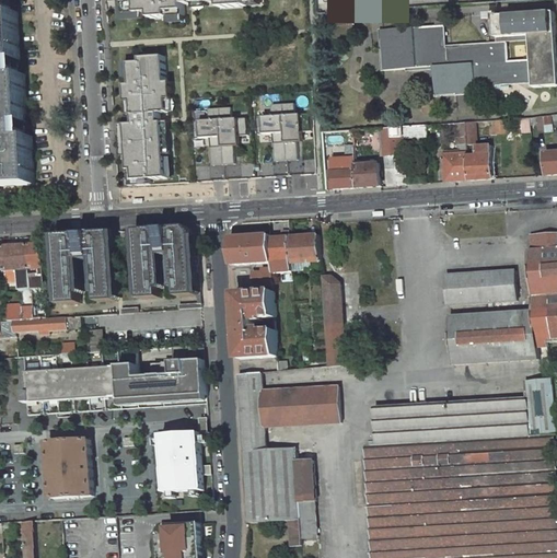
[(15,73),(12,11),(7,11),(6,0),(0,0),(0,182),(30,181),(27,135),(23,135),(20,72),(15,73)]
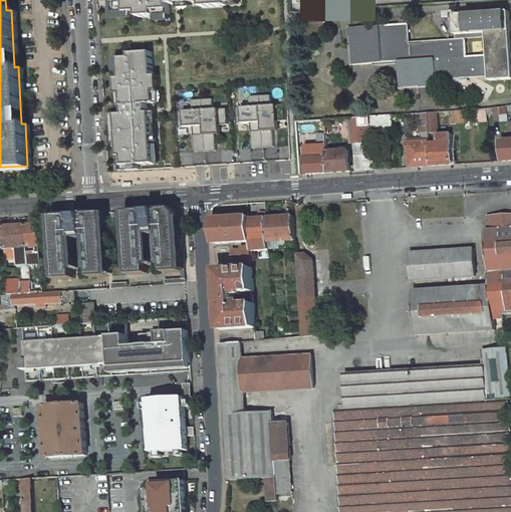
[(117,0),(117,1),(131,0),(132,11),(142,10),(143,15),(156,14),(156,11),(171,10),(170,4),(205,1),(205,7),(229,5),(229,1),(242,0),(117,0)]
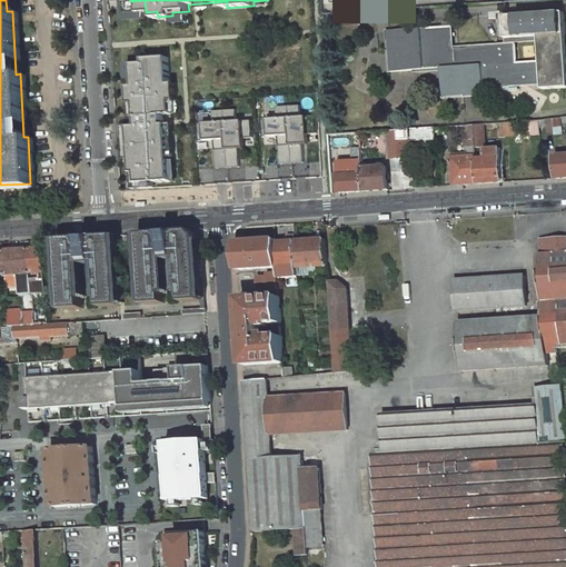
[(560,11),(505,16),(505,13),(500,13),(500,17),(498,17),(500,48),(454,51),(454,61),(437,62),(437,52),(435,25),(381,28),(385,69),(437,67),(439,95),(484,92),(484,87),(540,83),(540,88),(565,87),(560,11)]
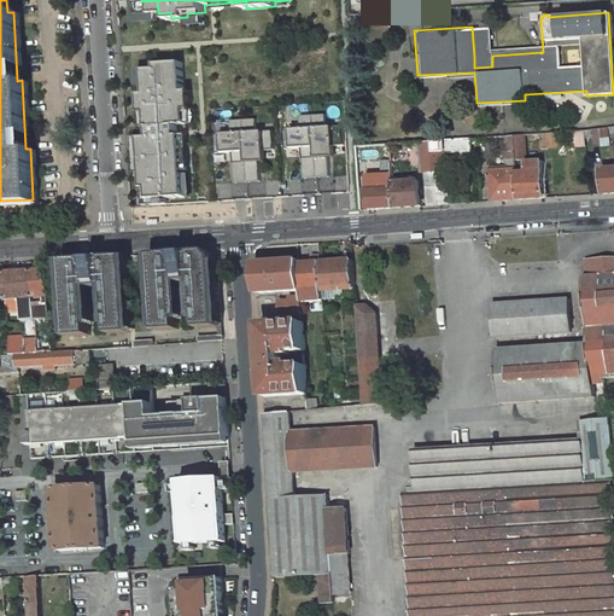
[(492,56),(474,57),(474,68),(492,67),(492,56)]
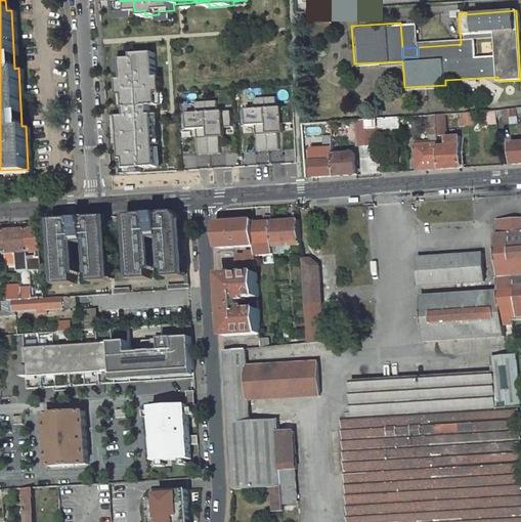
[(133,58),(122,58),(124,80),(120,80),(121,94),(127,94),(129,117),(120,118),(123,158),(129,157),(130,167),(157,166),(153,116),(149,117),(149,105),(160,104),(159,94),(164,94),(163,75),(159,76),(157,50),(133,52),(133,58)]
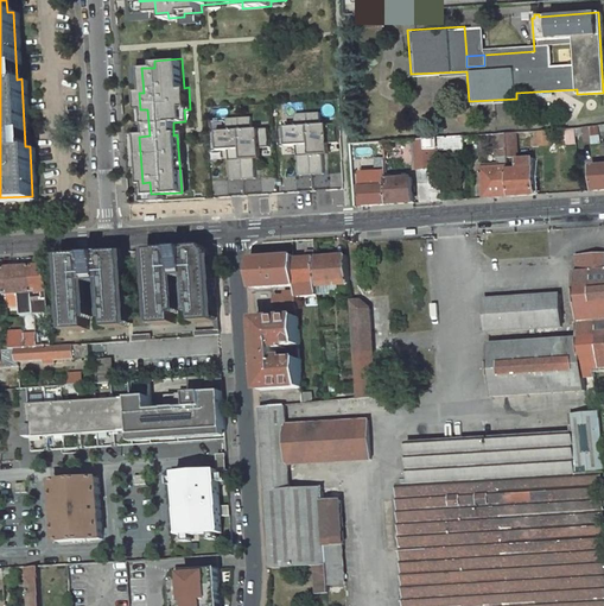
[(294,124),(284,125),(285,145),(294,144),(297,174),(320,171),(319,153),(330,152),(328,125),(320,124),(319,111),(293,112),(294,124)]
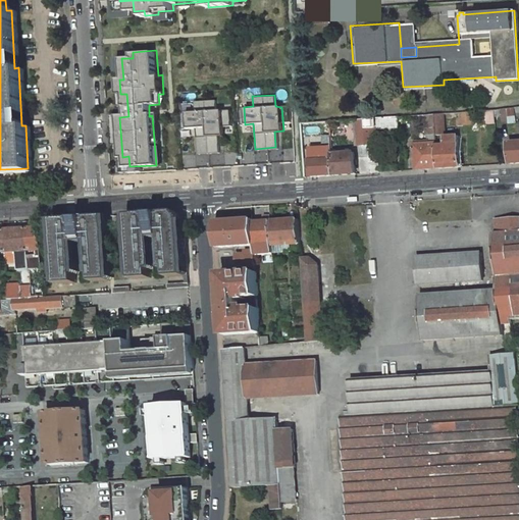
[(194,110),(185,111),(186,128),(194,127),(196,153),(216,151),(215,136),(224,135),(222,111),(216,110),(215,99),(194,100),(194,110)]
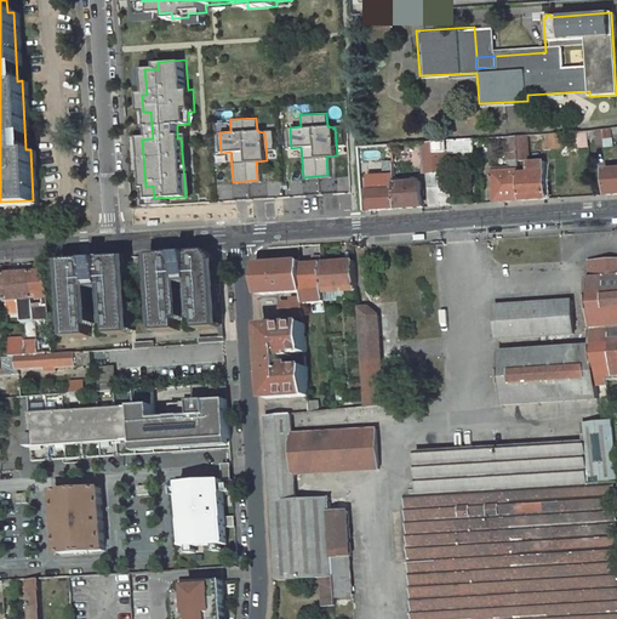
[(559,131),(546,132),(541,132),(541,138),(540,138),(540,147),(560,146),(559,131)]
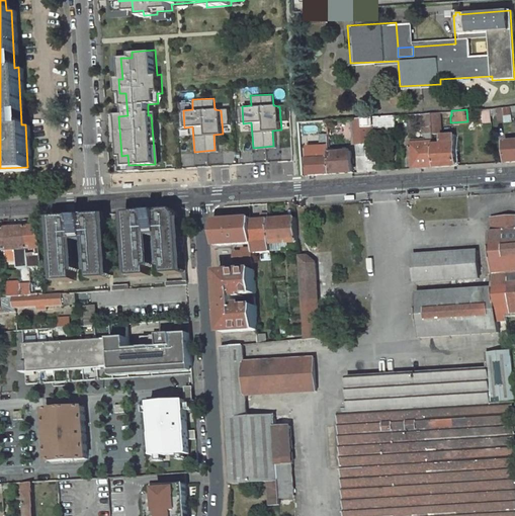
[(429,135),(427,111),(412,112),(413,121),(420,121),(420,133),(422,141),(409,142),(410,167),(432,166),(430,144),(429,135)]
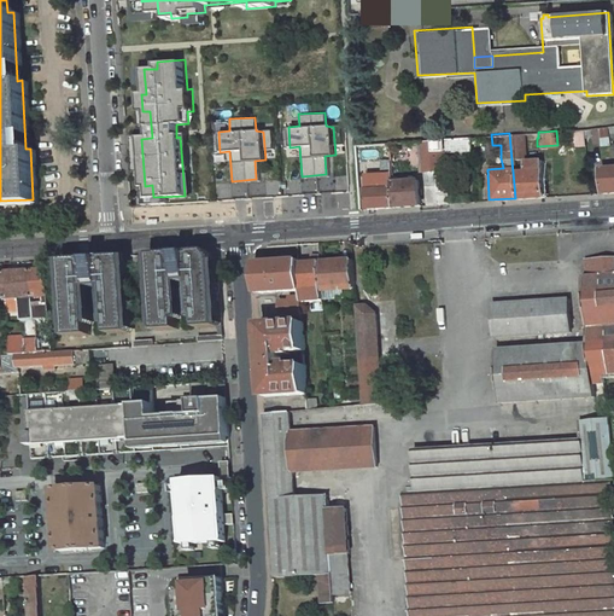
[(524,160),(521,133),(509,133),(512,161),(524,160)]
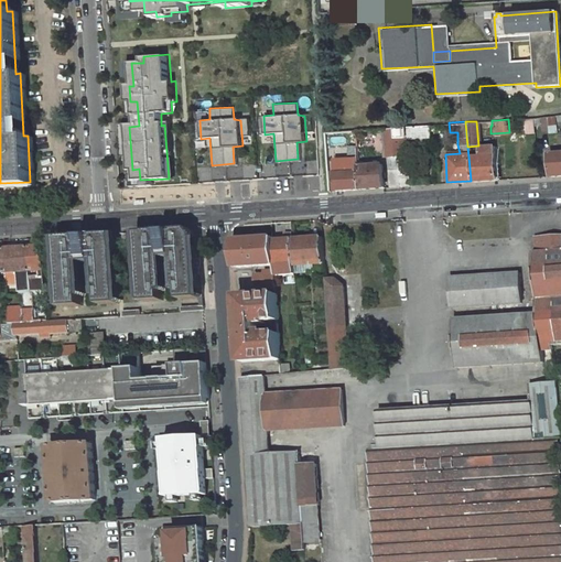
[(410,158),(410,142),(403,142),(402,137),(428,134),(427,125),(392,127),(395,158),(397,185),(407,184),(406,166),(401,166),(401,158),(410,158)]
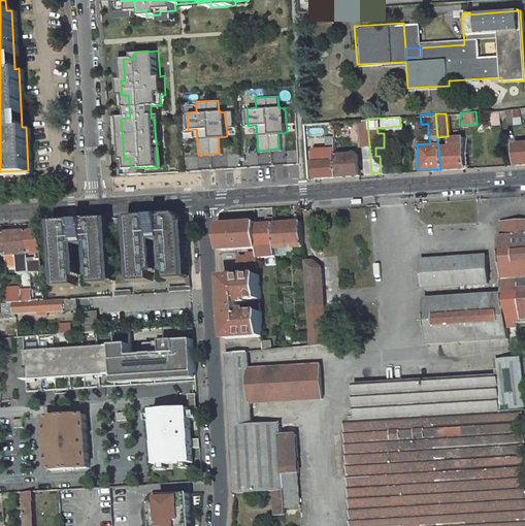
[(357,119),(359,144),(360,144),(362,173),(371,173),(369,148),(367,119),(357,119)]
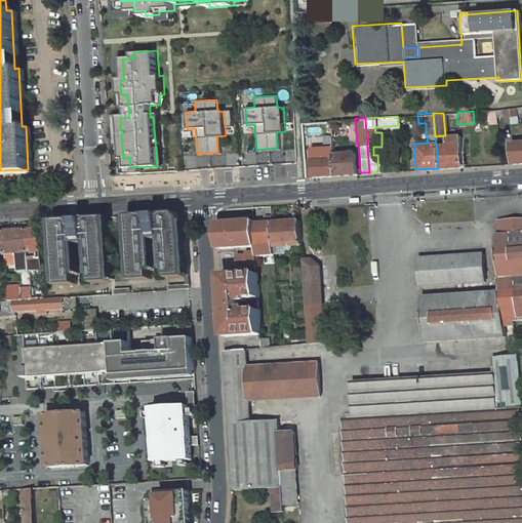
[(337,143),(336,119),(328,120),(330,144),(337,143)]
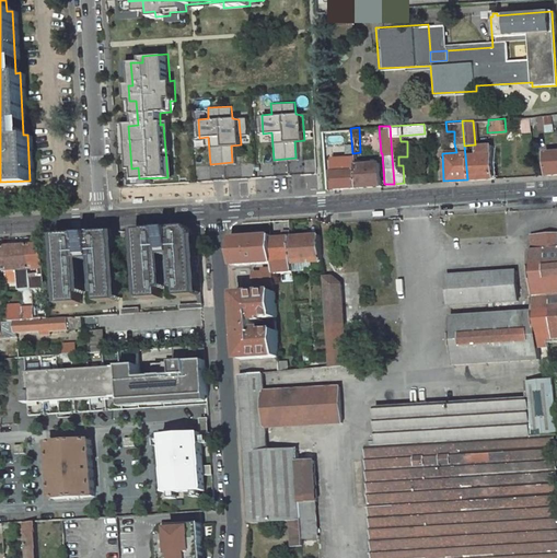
[(344,128),(346,158),(354,158),(352,153),(350,128),(344,128)]
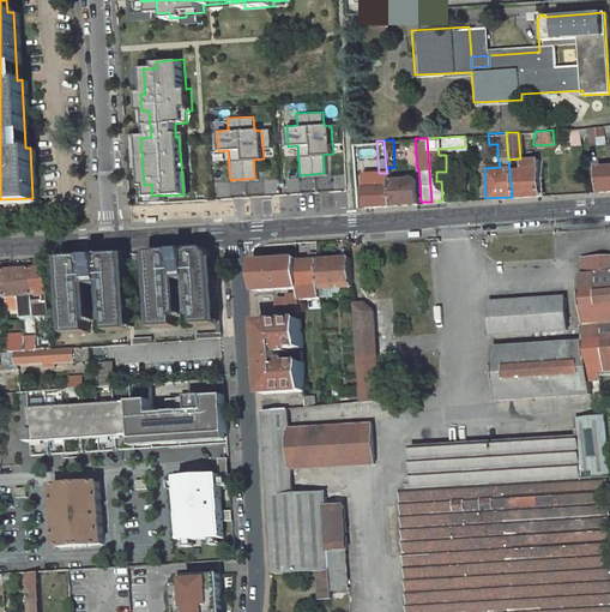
[(351,160),(352,177),(362,175),(361,159),(351,160)]
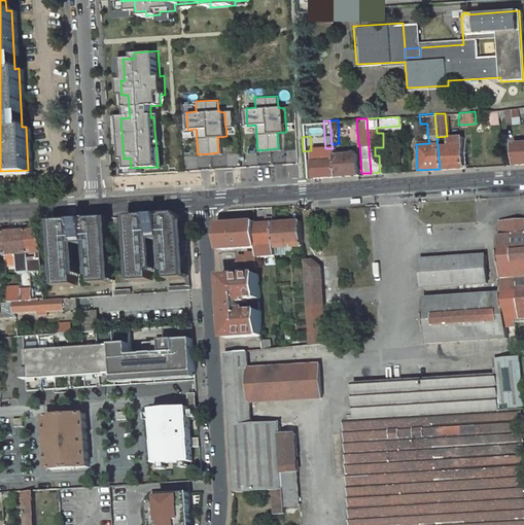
[(438,146),(440,169),(449,168),(461,167),(459,136),(447,136),(447,145),(438,146)]
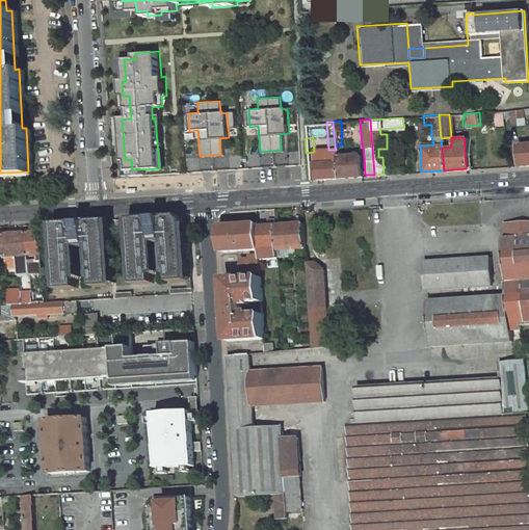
[(528,141),(516,143),(518,165),(528,164),(528,141)]
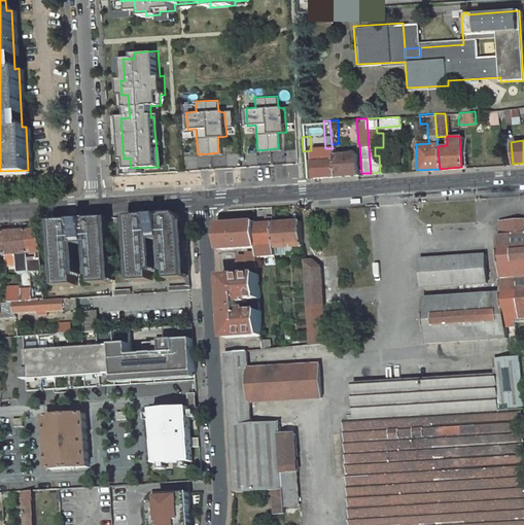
[(335,175),(333,153),(333,148),(325,148),(326,160),(310,161),(311,176),(335,175)]
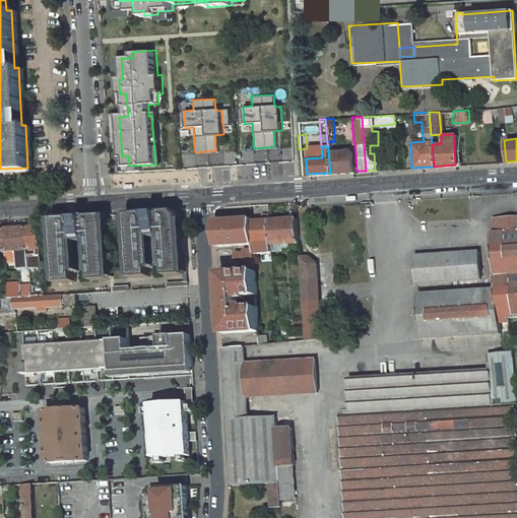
[(351,172),(350,150),(343,150),(343,148),(340,148),(340,150),(328,151),(330,173),(351,172)]
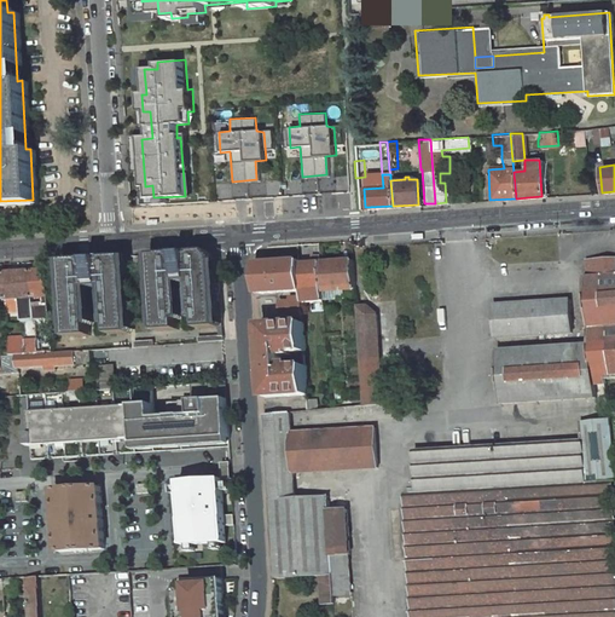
[(144,263),(149,329),(174,328),(173,317),(170,274),(189,272),(190,278),(192,326),(218,324),(214,258),(210,259),(209,254),(203,248),(148,252),(149,263),(144,263)]
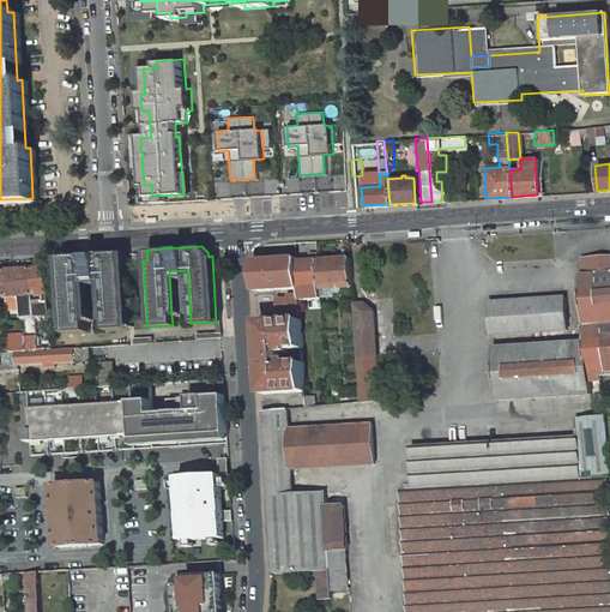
[(80,255),(59,256),(64,333),(85,331),(82,283),(82,277),(100,276),(100,282),(103,330),(125,328),(120,252),(98,253),(98,255),(80,256),(80,255)]
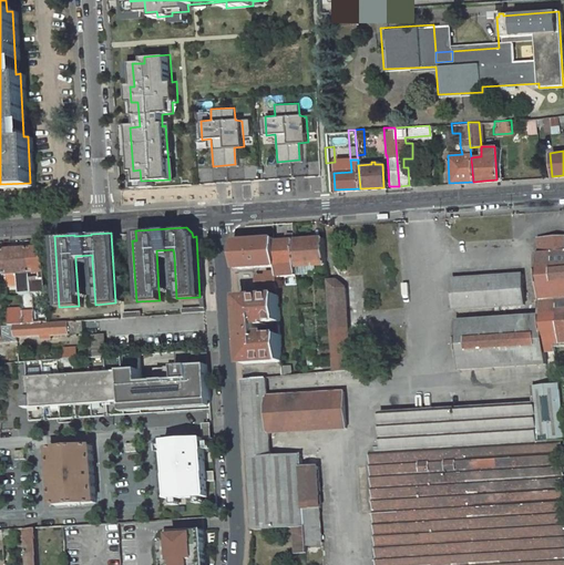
[(293,264),(291,238),(290,233),(284,233),(284,239),(272,240),(273,264),(273,270),(274,275),(294,274),(293,264)]
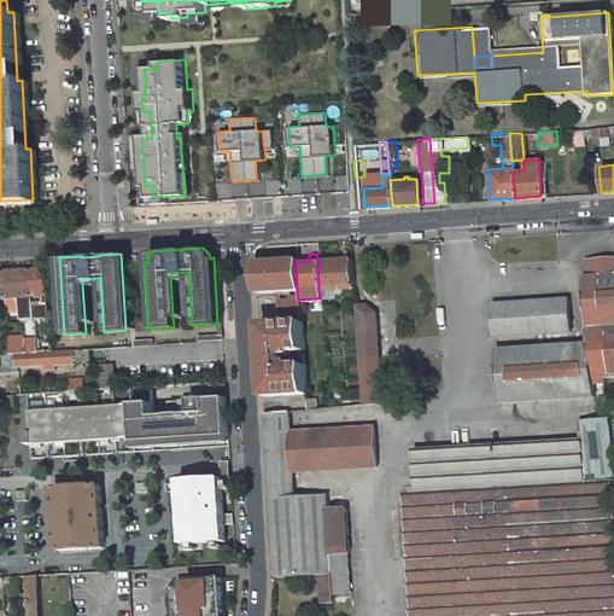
[(602,377),(613,375),(613,271),(612,272),(610,255),(583,257),(584,275),(579,275),(584,342),(493,349),(497,401),(591,395),(590,382),(602,381),(602,377)]
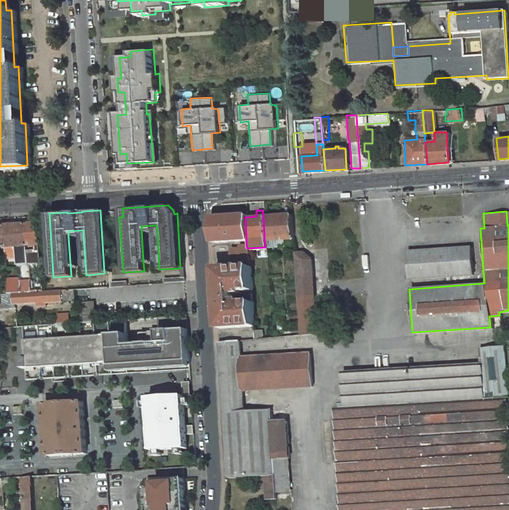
[(289,214),(263,215),(264,238),(291,237),(289,214)]
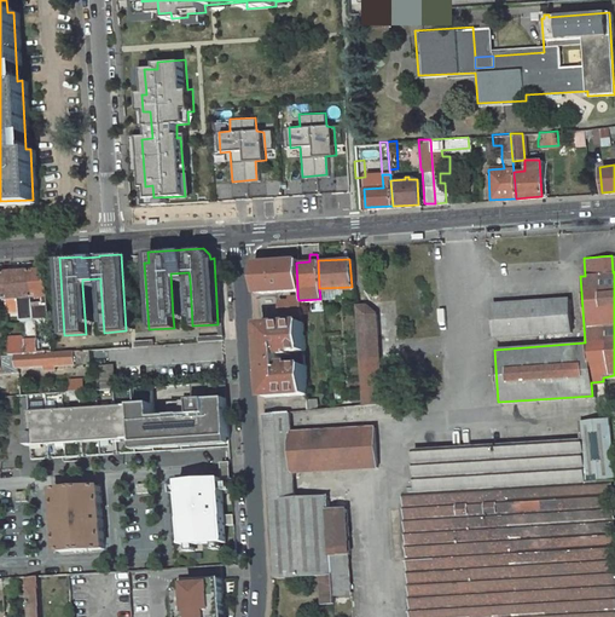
[(253,292),(297,288),(296,263),(296,260),(251,261),(253,292)]
